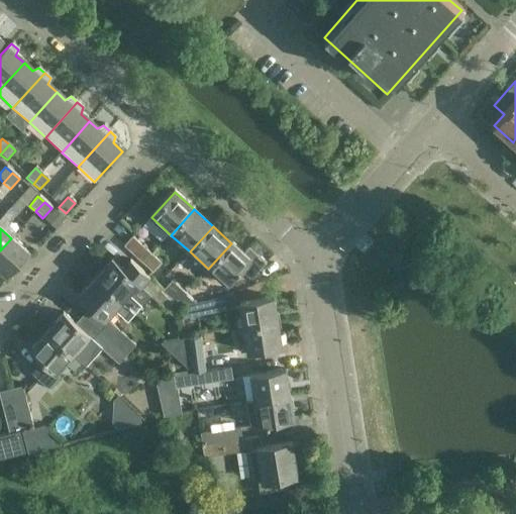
[(11,238),(0,250),(0,276),(5,280),(28,253),(11,238)]
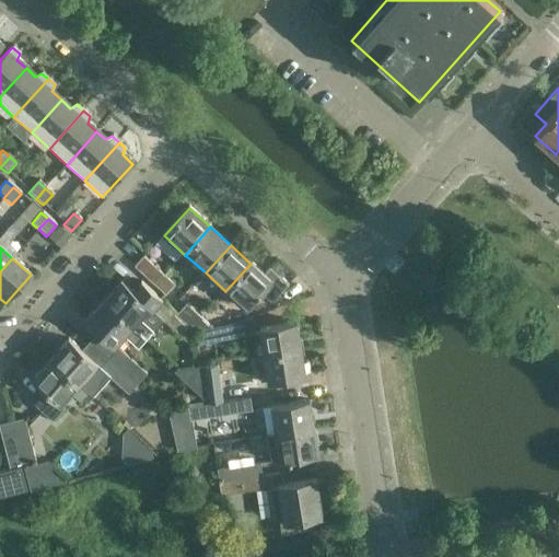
[(166,297),(176,287),(144,258),(136,269),(166,297)]
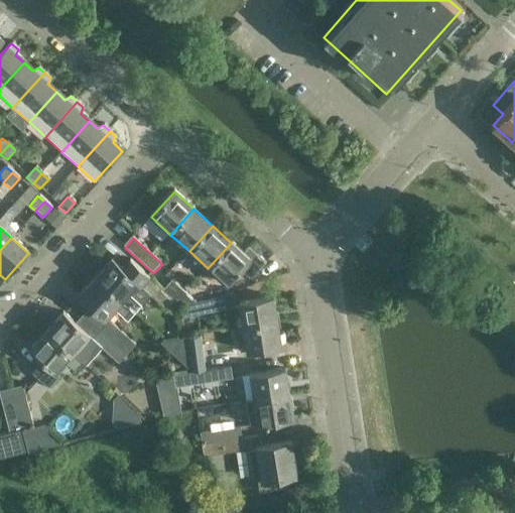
[(231,243),(208,268),(228,286),(241,271),(251,280),(266,264),(248,248),(243,254),(231,243)]
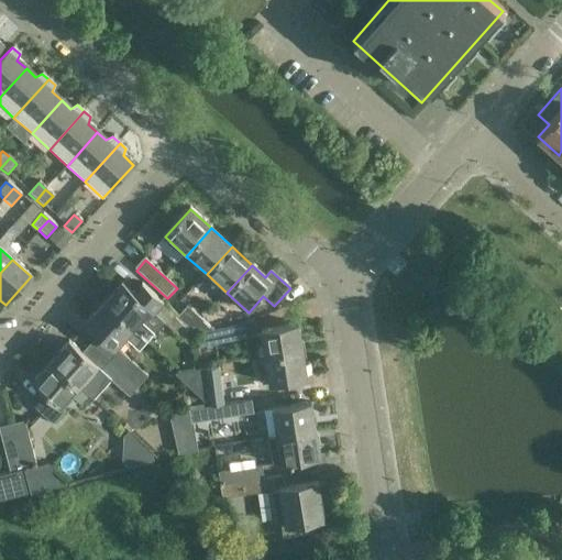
[(122,284),(103,304),(147,343),(155,336),(141,322),(152,311),(147,308),(156,298),(141,285),(133,294),(122,284)]
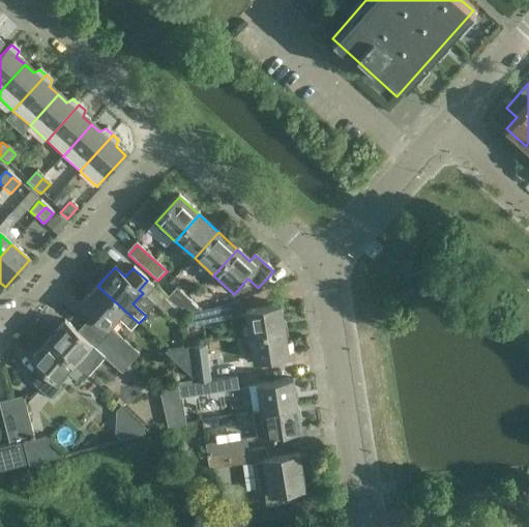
[(139,323),(97,286),(81,304),(109,330),(119,319),(133,330),(139,323)]
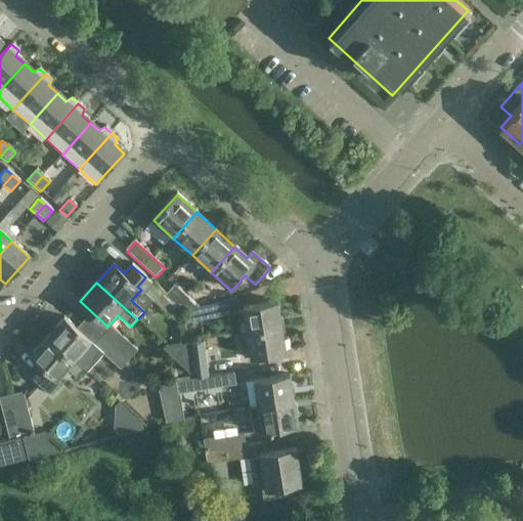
[(184,324),(237,313),(234,297),(217,304),(198,308),(172,285),(168,289),(163,284),(158,289),(150,283),(141,293),(168,315),(176,306),(182,312),(184,324)]
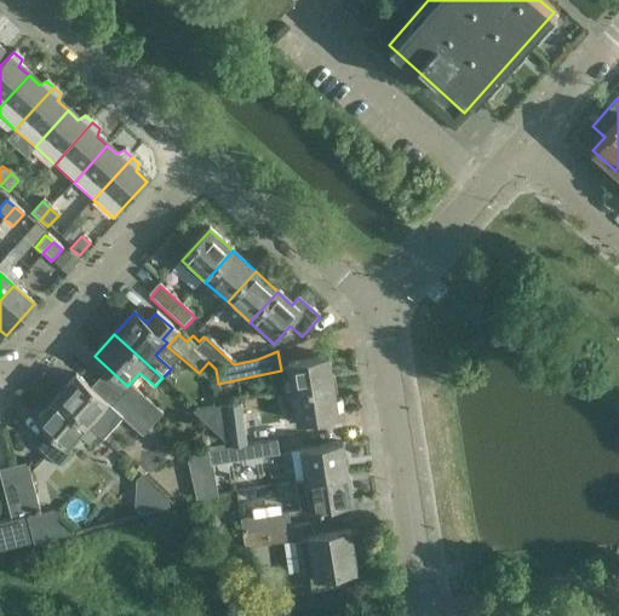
[(287,366),(292,396),(334,389),(331,360),(287,366)]
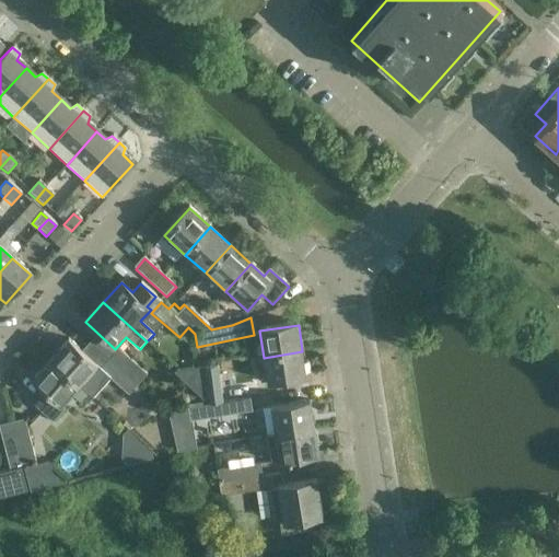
[(69,341),(50,360),(88,394),(94,386),(86,379),(97,368),(69,341)]
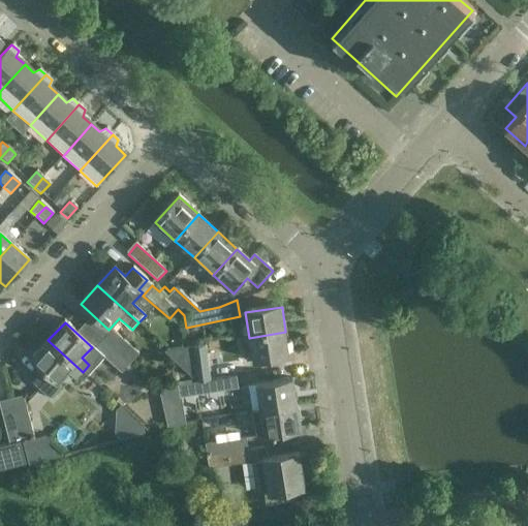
[(130,365),(140,356),(113,331),(103,341),(130,365)]
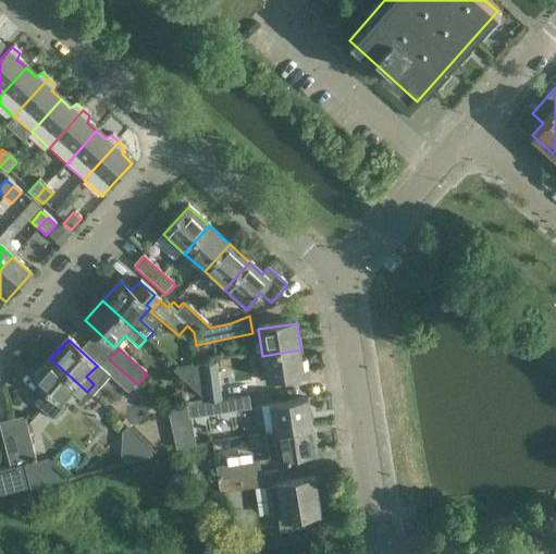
[(300,349),(262,356),(267,382),(305,376),(300,349)]
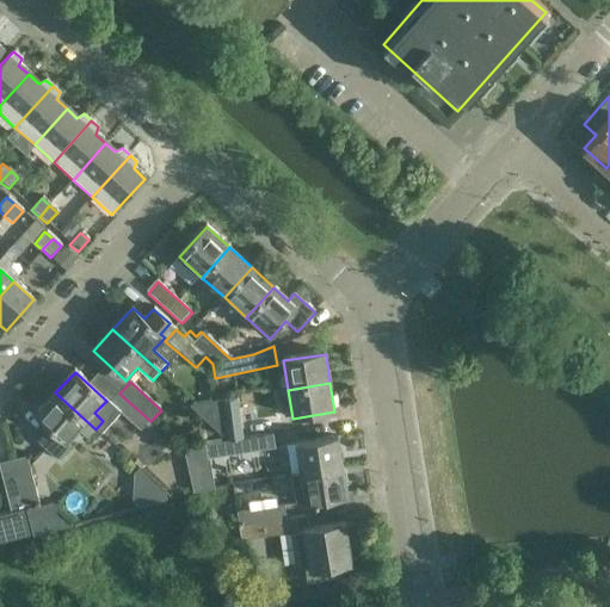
[(96,429),(55,392),(36,414),(68,443),(78,432),(86,439),(96,429)]
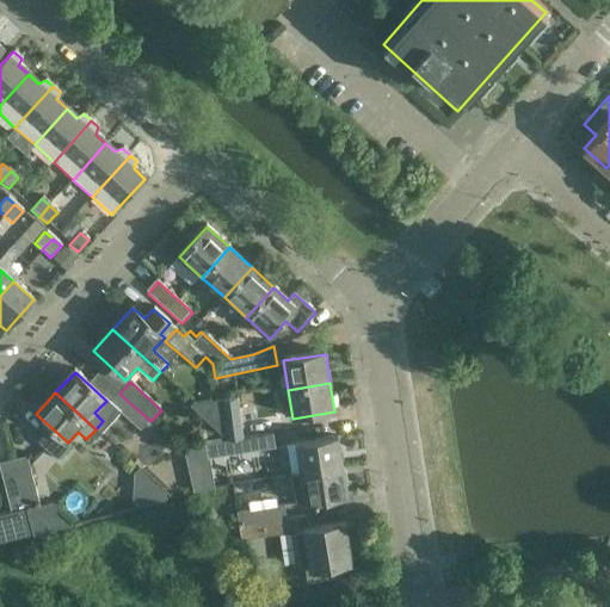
[(151,421),(119,394),(110,403),(141,432),(151,421)]
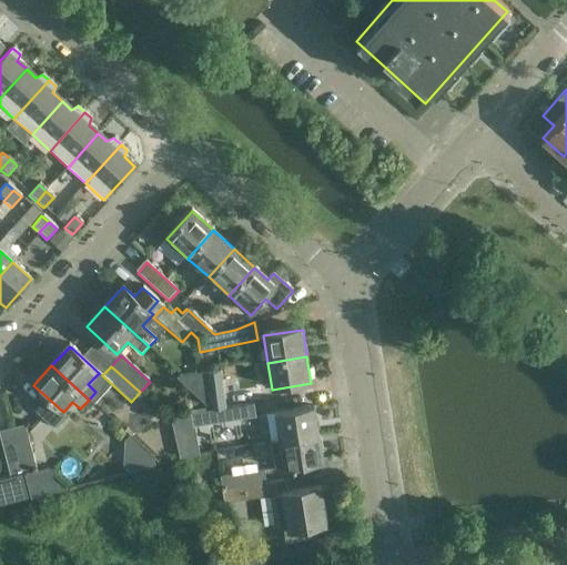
[(208,381),(209,376),(205,373),(201,373),(198,377),(198,381),(201,384),(205,384),(208,381)]
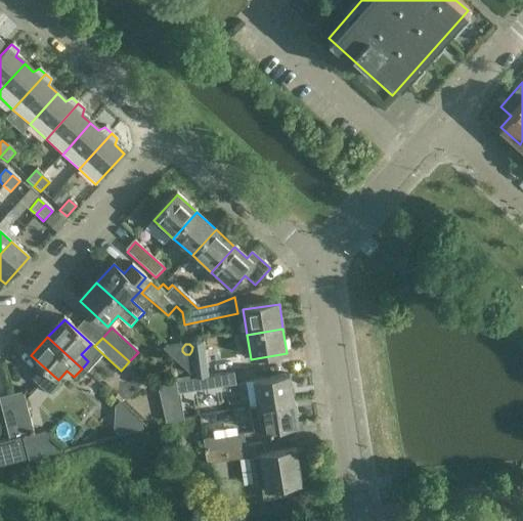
[(234,386),(232,373),(241,372),(238,359),(190,367),(191,380),(188,380),(188,377),(174,379),(176,395),(234,386)]
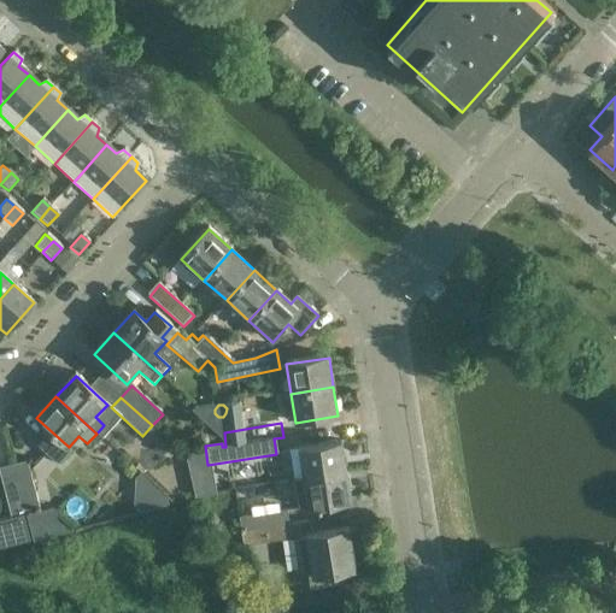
[(299,449),(287,452),(292,481),(293,481),(346,472),(341,443),(299,449)]
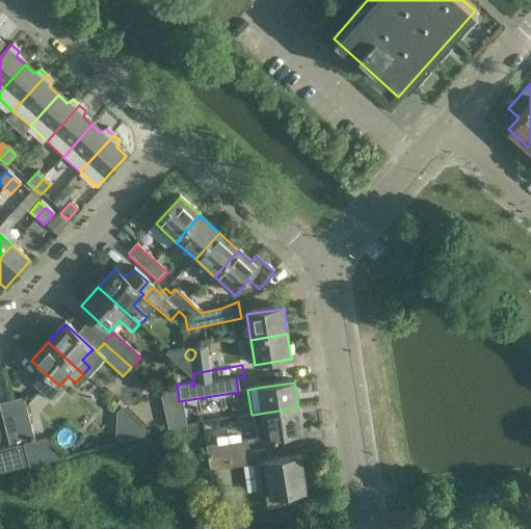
[(24,399),(11,403),(22,445),(34,442),(24,399)]
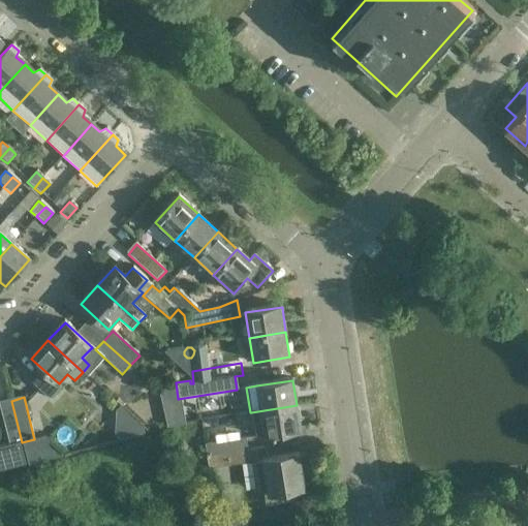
[(0,411),(8,444),(0,446),(0,471),(26,465),(20,442),(22,442),(11,401),(0,403),(0,411)]
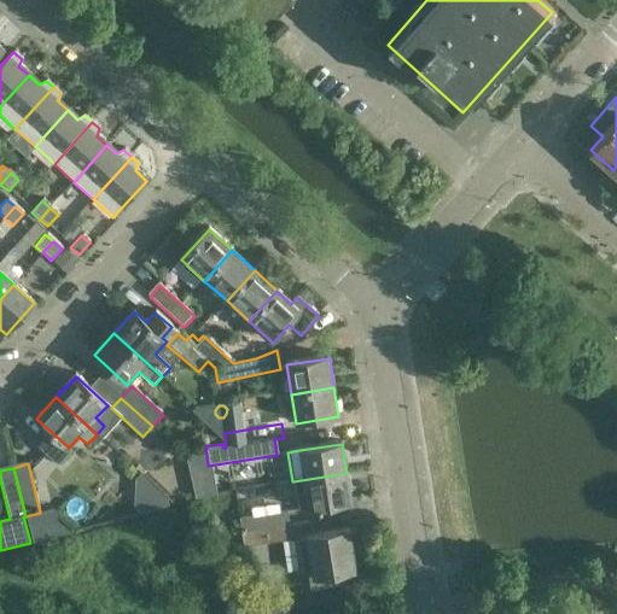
[(347,473),(294,481),(298,510),(309,509),(351,503),(347,473)]
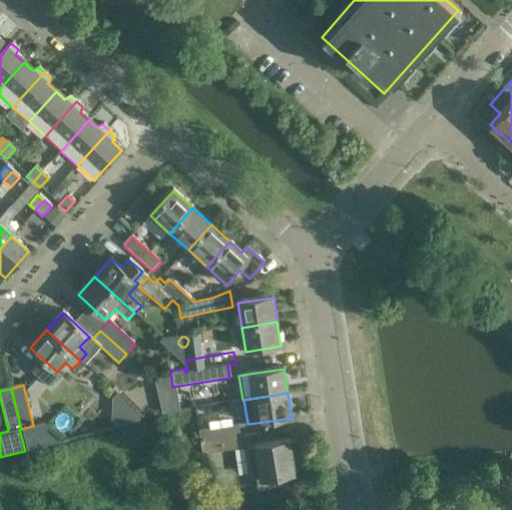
[(238,426),(198,432),(200,443),(239,437),(238,426)]
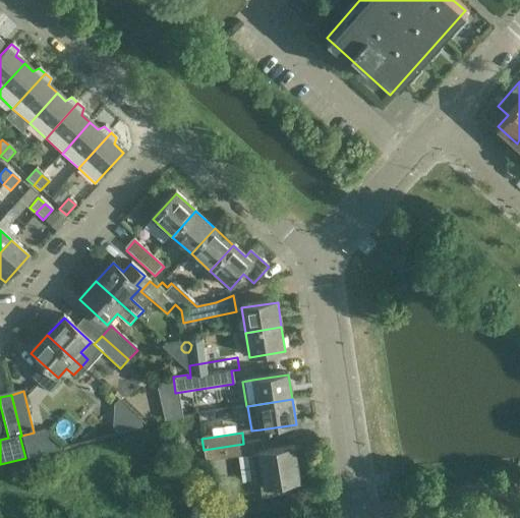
[(252,443),(243,444),(204,450),(206,463),(254,456),(252,443)]
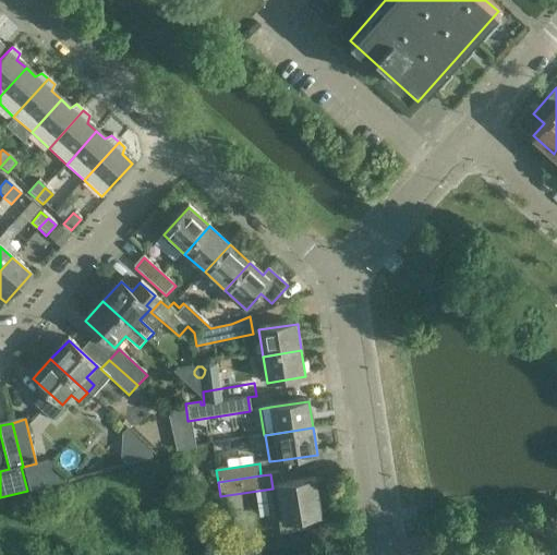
[(287,485),(276,486),(279,509),(276,509),(279,532),(303,529),(301,519),(321,516),(315,481),(287,485)]
